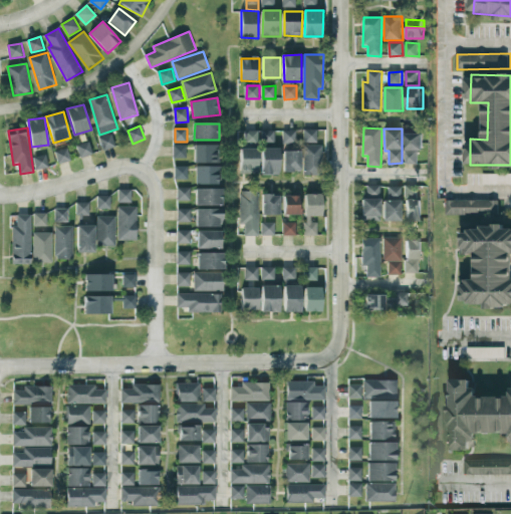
[(318,130),(305,130),(305,143),(317,143),(318,130)]
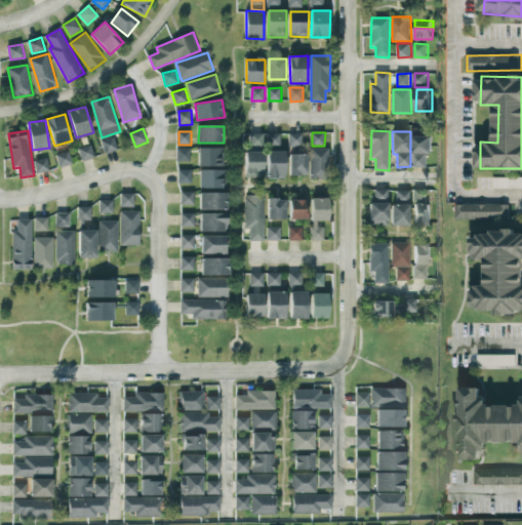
[(264,133),(251,133),(251,145),(264,145),(264,133)]
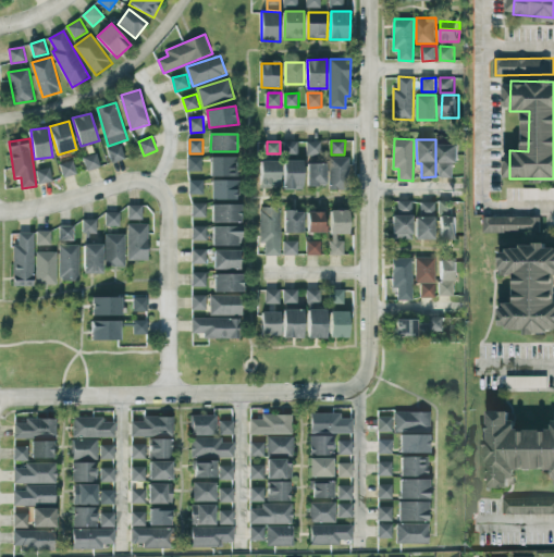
[(298,143),(285,141),(285,153),(298,153),(298,143)]
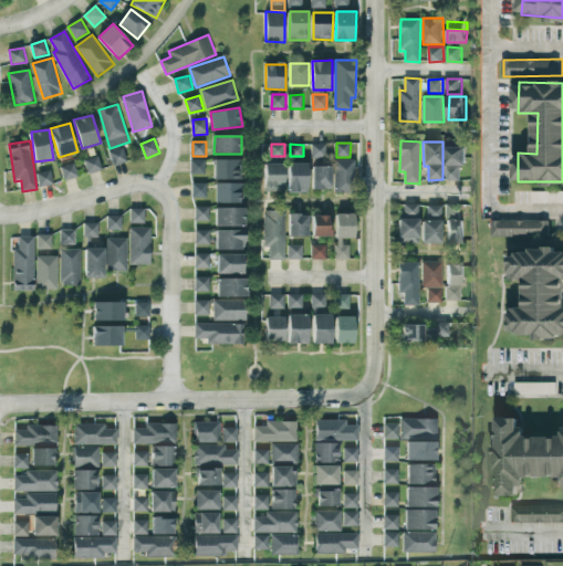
[(326,158),(326,145),(312,145),(312,158),(326,158)]
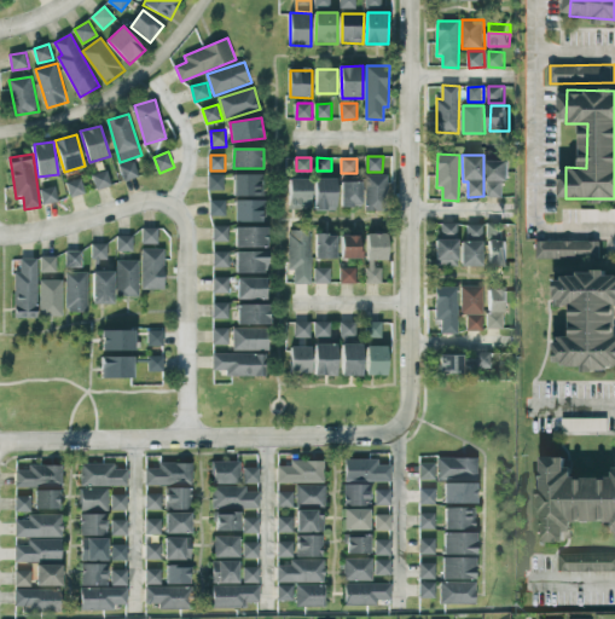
[(488,197),(504,196),(504,181),(511,181),(510,160),(488,160),(488,197)]
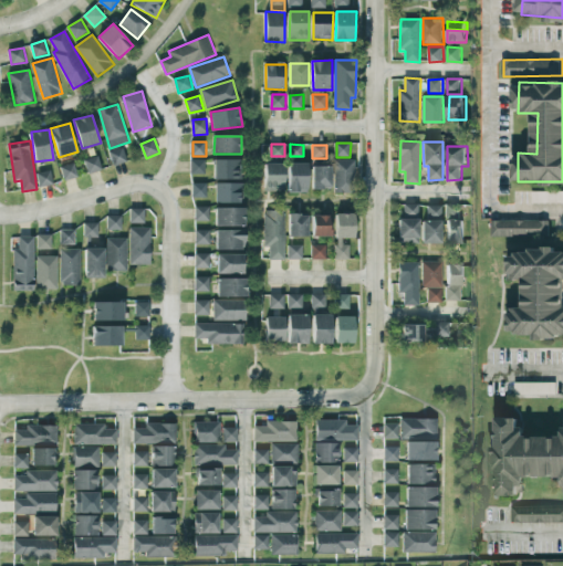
[(115,166),(128,161),(124,148),(111,152),(115,166)]
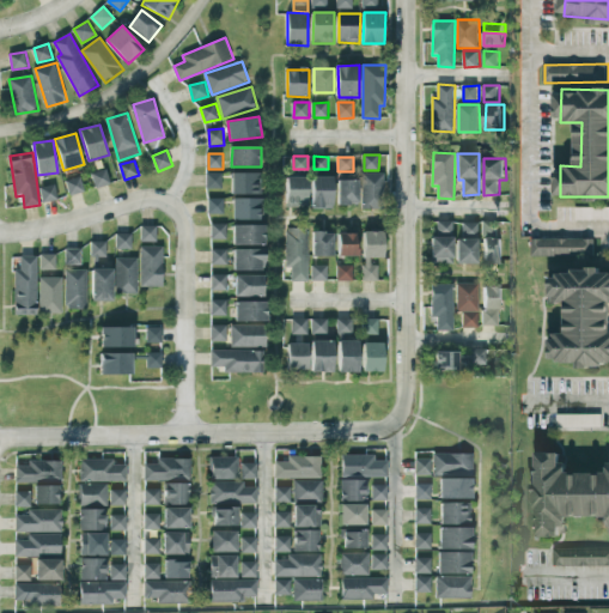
[(113,183),(108,169),(92,173),(97,188),(113,183)]
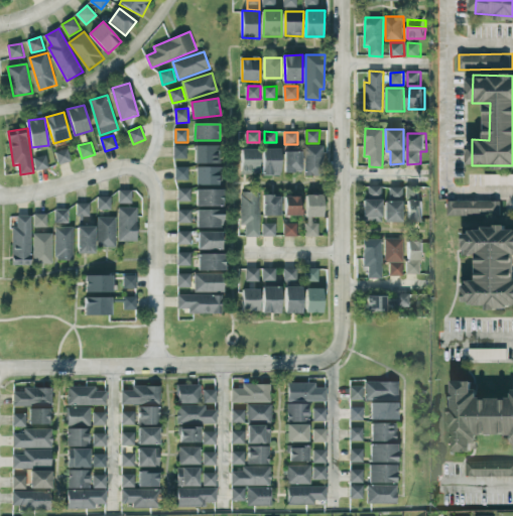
[(175,159),(187,158),(187,145),(174,146),(175,159)]
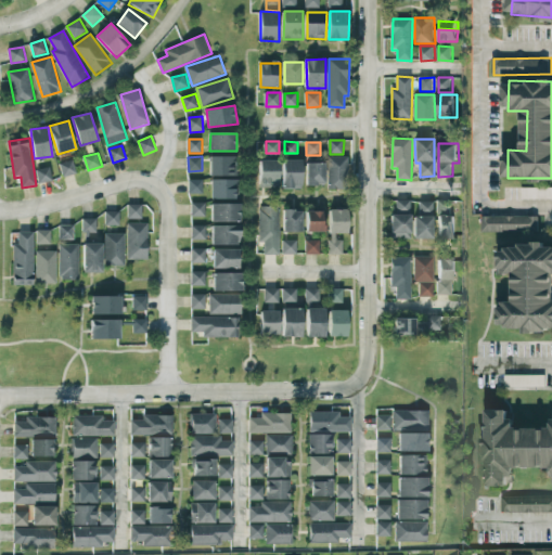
[(238,176),(238,157),(210,156),(210,176),(238,176)]
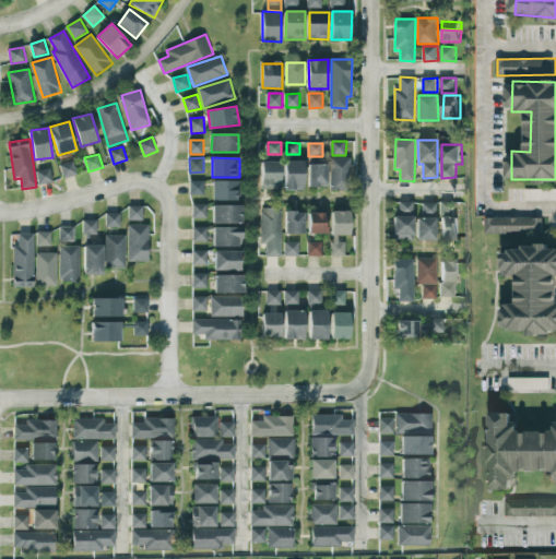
[(331,190),(351,190),(352,158),(332,158),(331,190)]
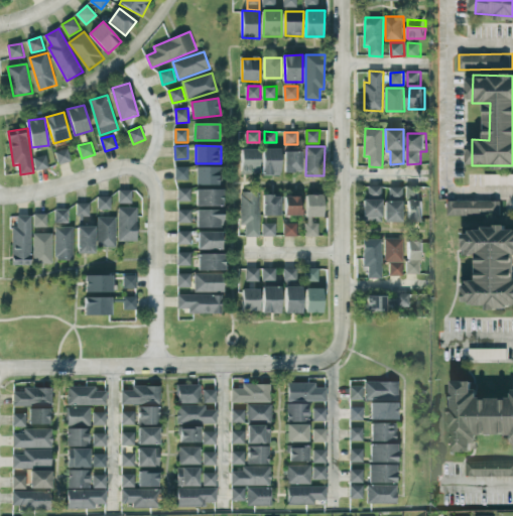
[(59,164),(72,161),(69,148),(56,152),(59,164)]
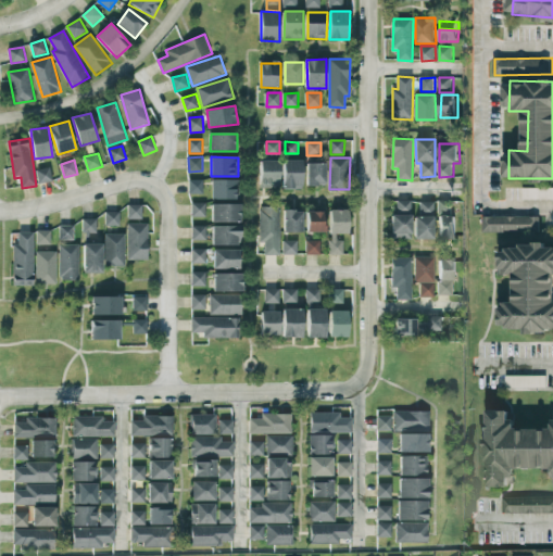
[(303,189),(303,160),(285,160),(285,189),(303,189)]
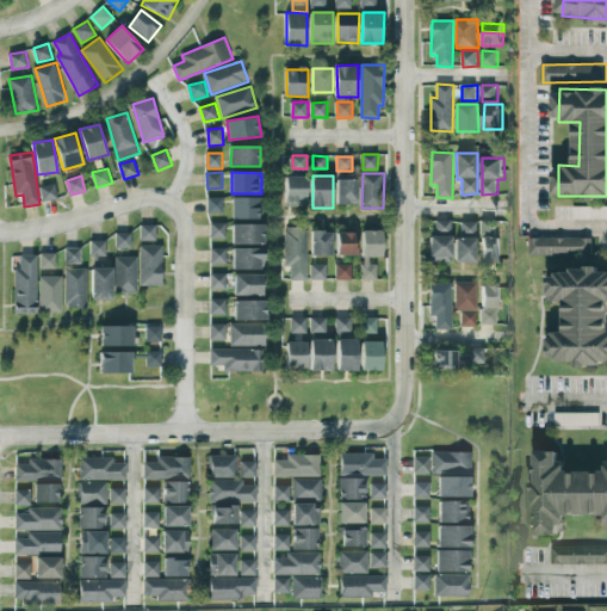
[(307,177),(286,177),(287,207),(308,205),(307,177)]
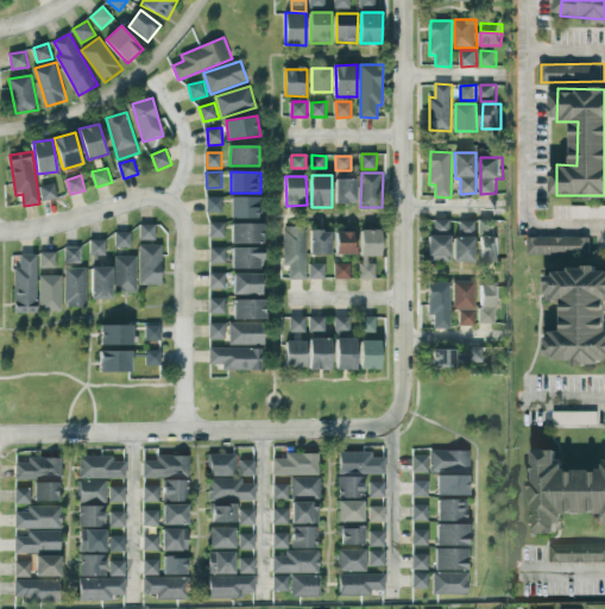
[(338,203),(357,203),(357,179),(338,179),(338,203)]
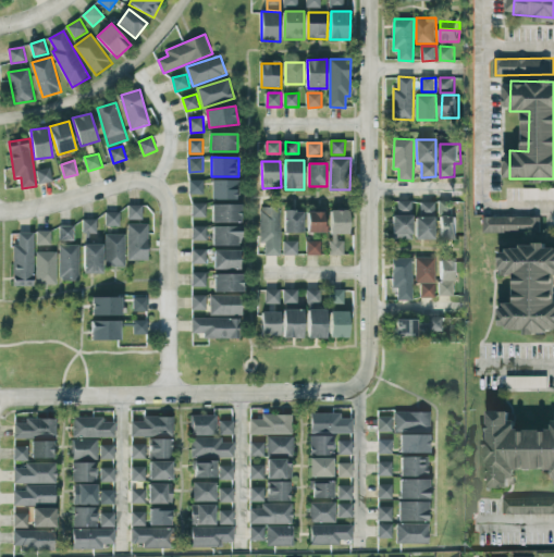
[(39,184),(53,182),(51,168),(37,170),(39,184)]
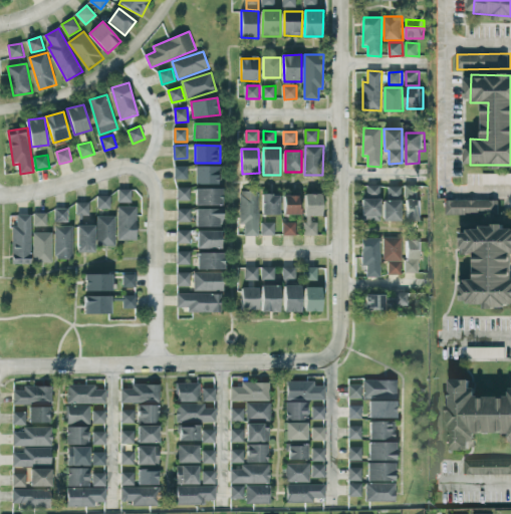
[(222,184),(221,166),(198,167),(198,185),(222,184)]
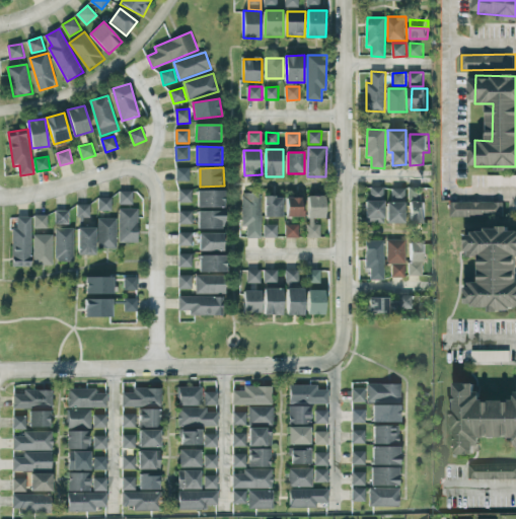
[(190,168),(177,168),(177,181),(191,181),(190,168)]
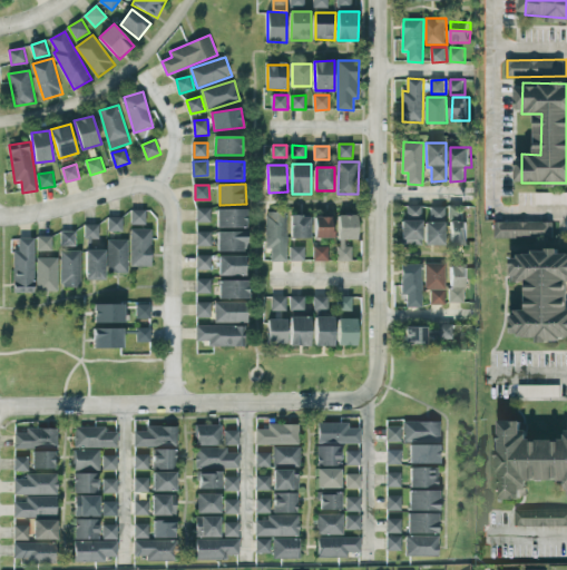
[(537,204),(566,204),(566,192),(537,193),(537,204)]
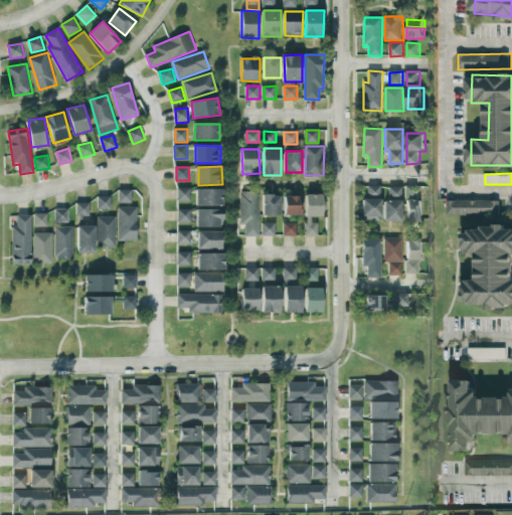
[(382,221),(381,185),(368,186),(368,199),(363,199),(363,222),(382,221)]
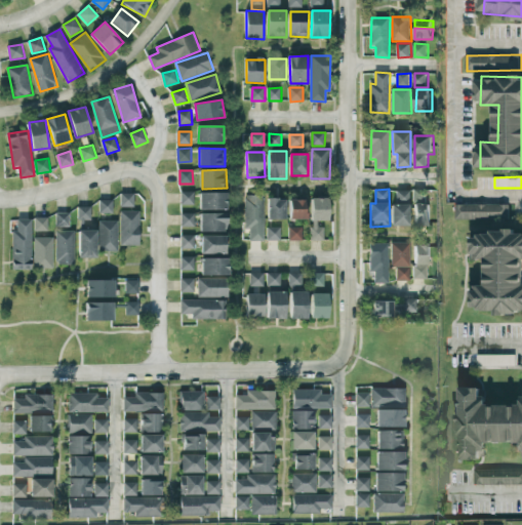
[(415,226),(431,226),(430,189),(415,190),(415,226)]
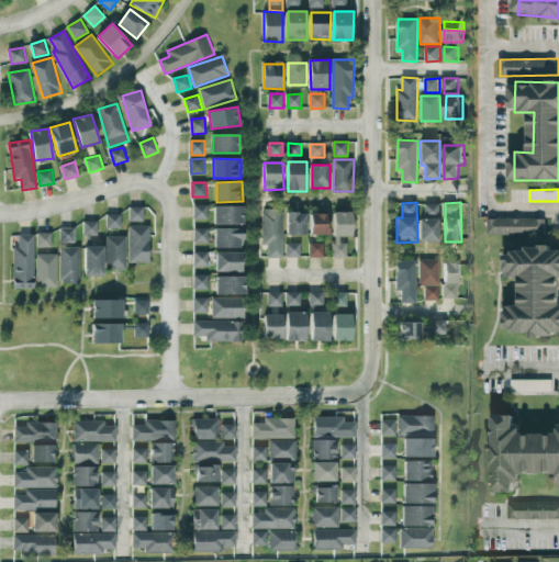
[(422,242),(439,242),(439,204),(423,204),(422,242)]
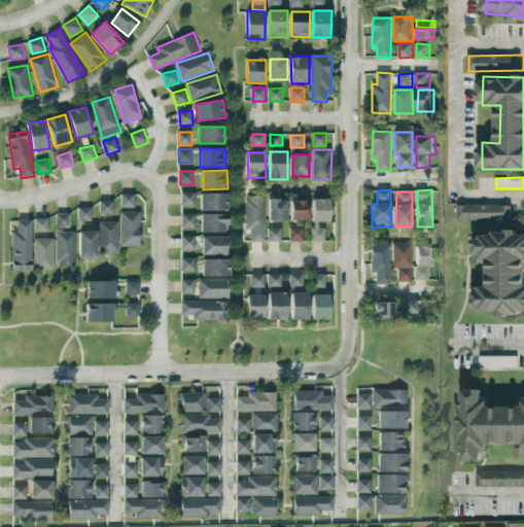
[(197,206),(196,192),(182,192),(182,206),(197,206)]
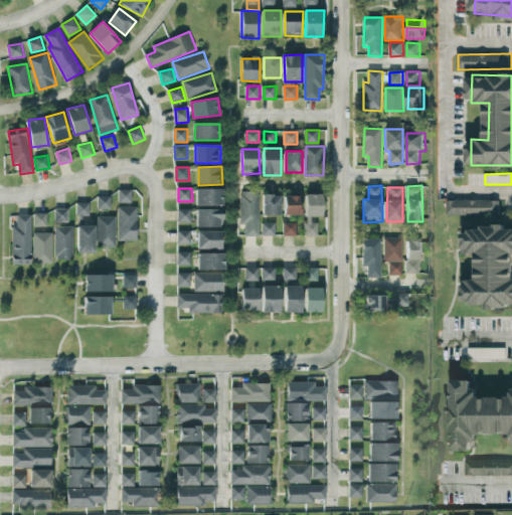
[(197,206),(223,206),(223,189),(197,189),(197,206)]
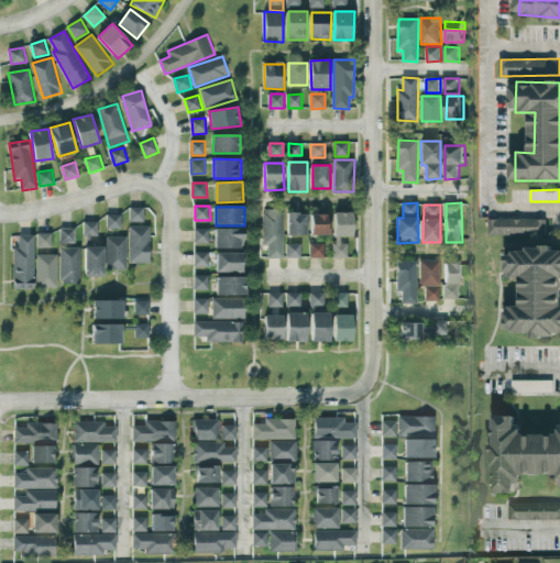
[(145,222),(145,208),(131,208),(131,222),(145,222)]
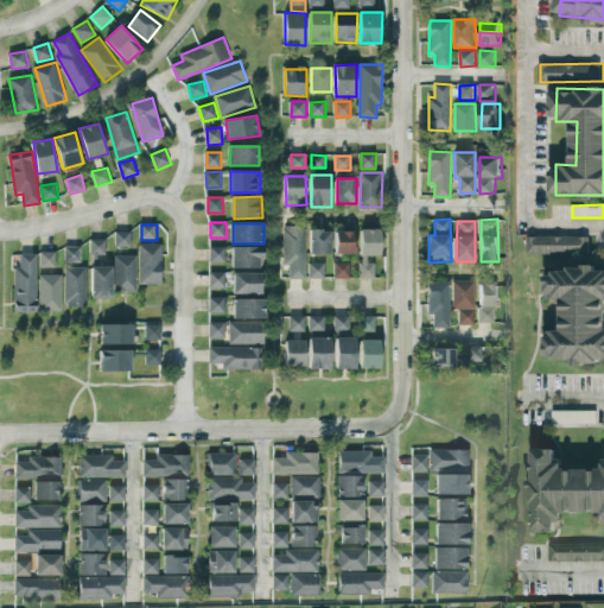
[(285,266),(291,266),(291,279),(306,279),(306,227),(285,226),(285,266)]
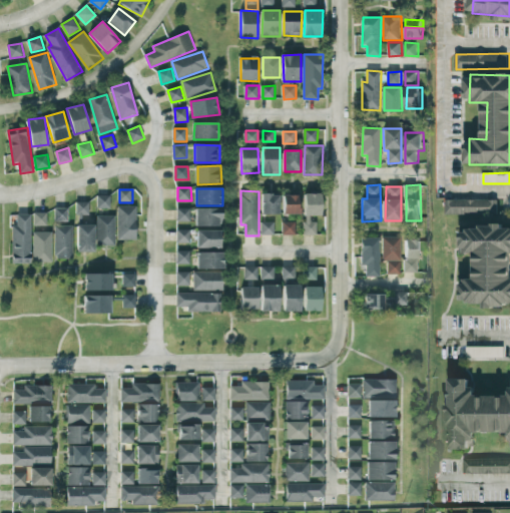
[(322,193),(305,194),(306,235),(318,234),(317,222),(311,222),(310,215),(323,215),(322,193)]
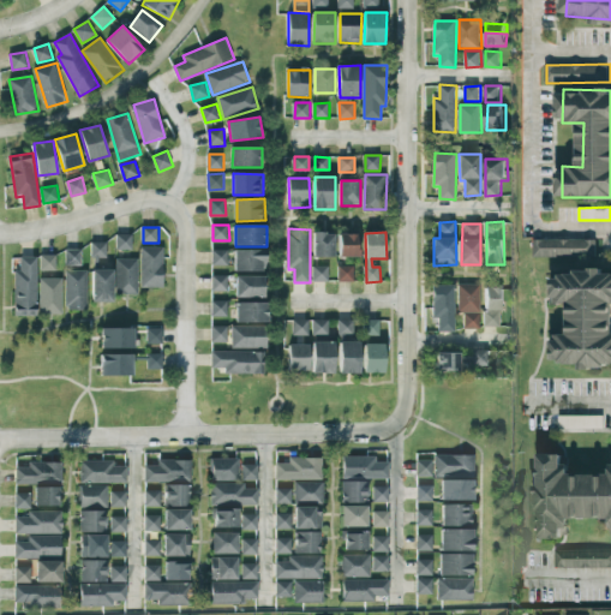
[(336,233),(315,233),(315,257),(335,257),(336,233)]
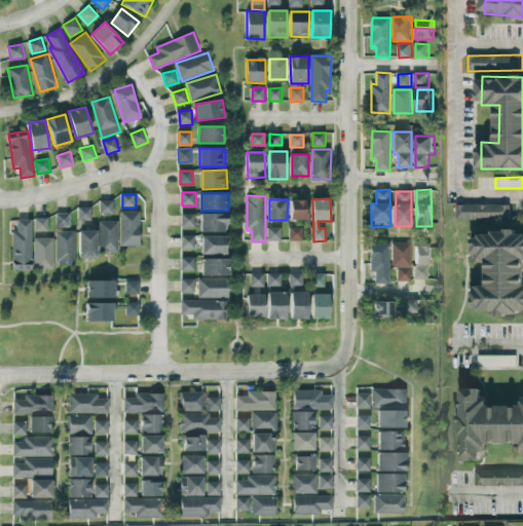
[(307,220),(308,200),(292,199),(291,220),(307,220)]
